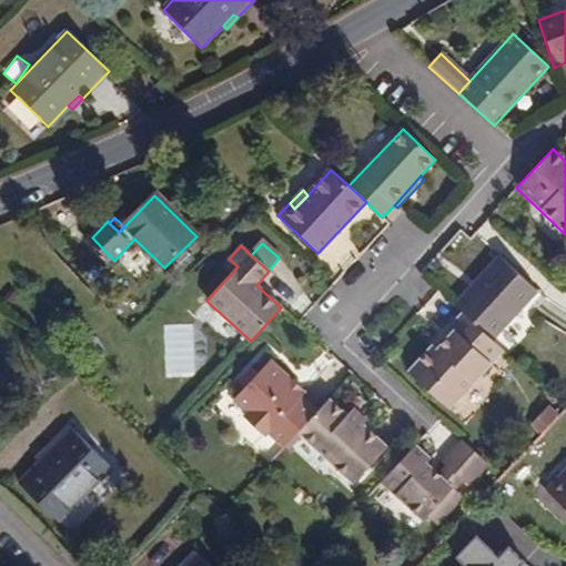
[(175,261),(182,269),(192,260),(184,252),(175,261)]
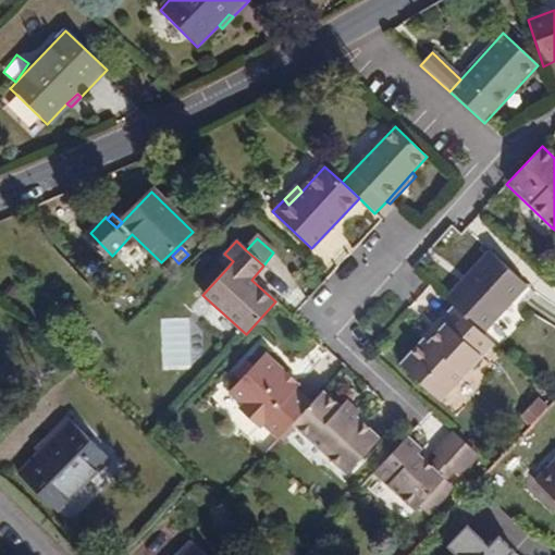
[(452,307),(481,333),(525,285),(488,253),(444,299),(452,307)]
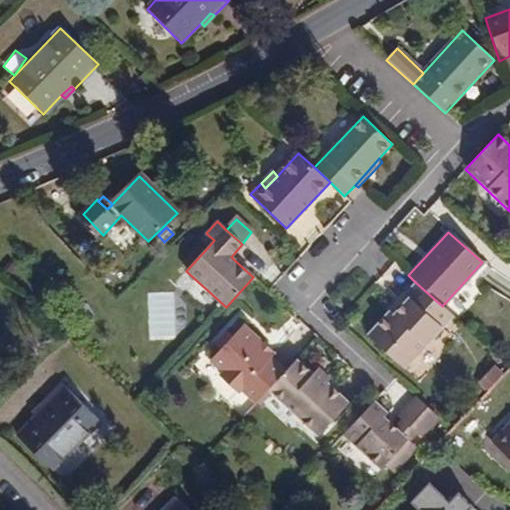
[(201,238),(209,246),(214,240),(206,233),(201,238)]
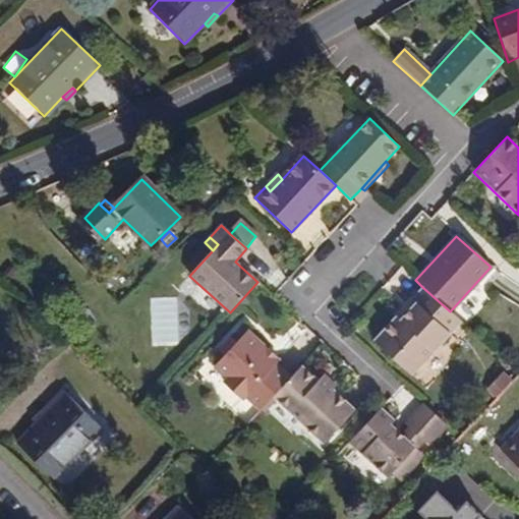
[(177,266),(189,276),(213,250),(205,242),(200,239),(177,266)]
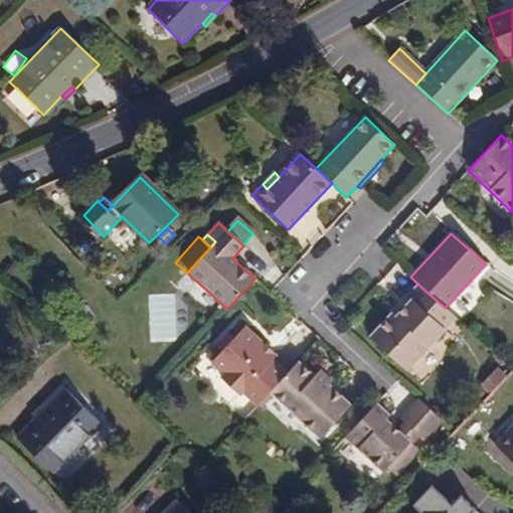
[(409,366),(455,317),(445,308),(417,284),(405,298),(409,302),(394,318),(390,314),(368,339),(389,358),(395,352),(409,366)]
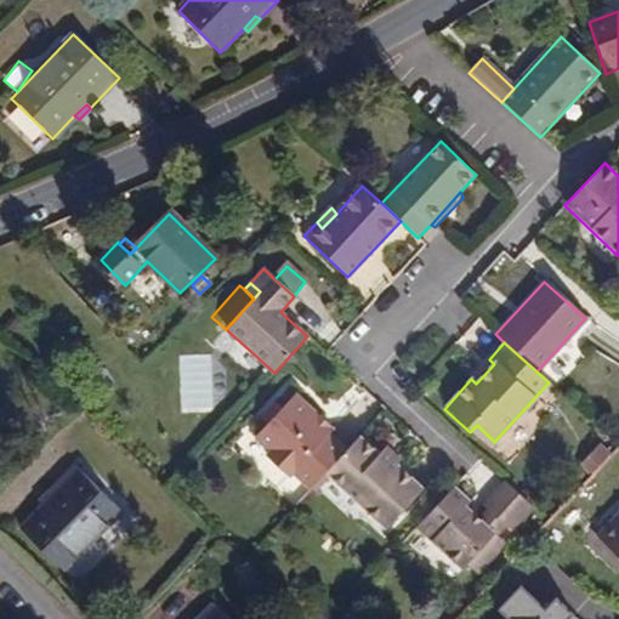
[(291,475),(308,490),(325,471),(344,453),(325,436),(328,431),(317,421),(319,415),(295,395),(254,437),(270,454),(265,458),(285,478),(291,475)]
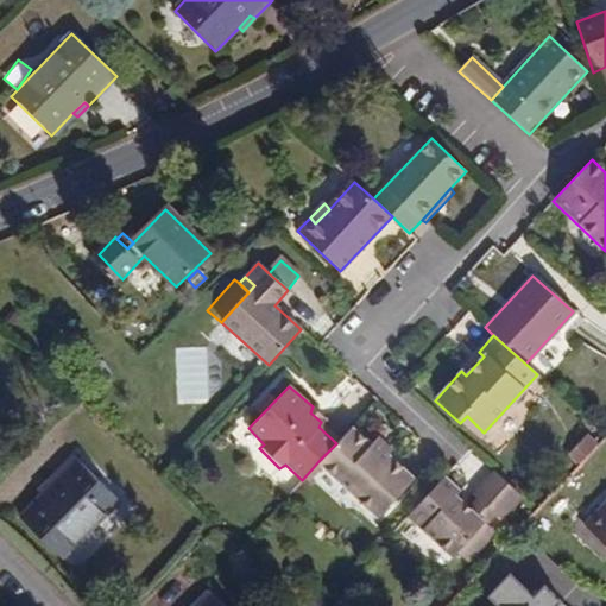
[(478,440),(484,433),(467,416),(460,423),(478,440)]
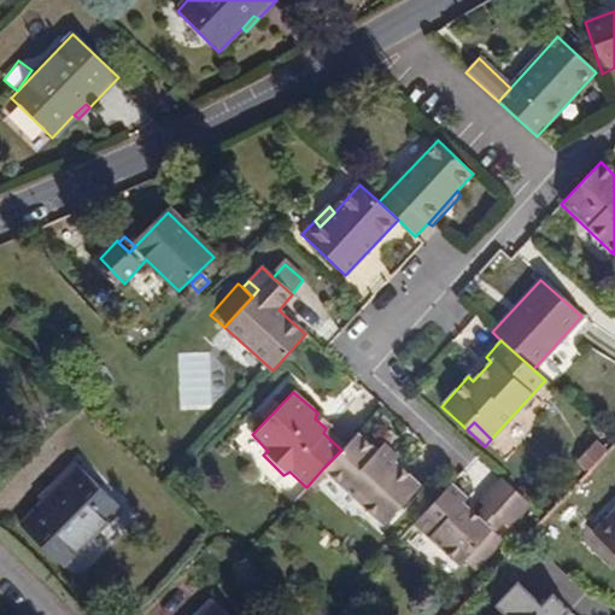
[(375,452),(356,434),(341,450),(323,468),(384,525),(420,487),(394,461),(388,466),(375,452)]
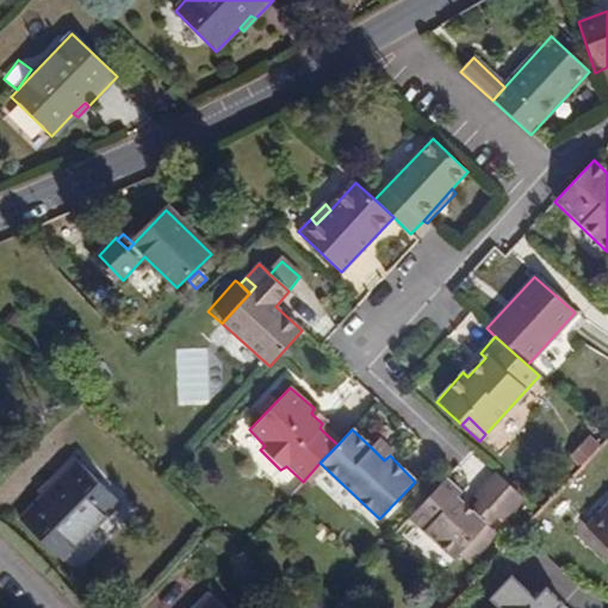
[(379,438),(371,447),(384,460),(390,456),(394,451),(379,438)]
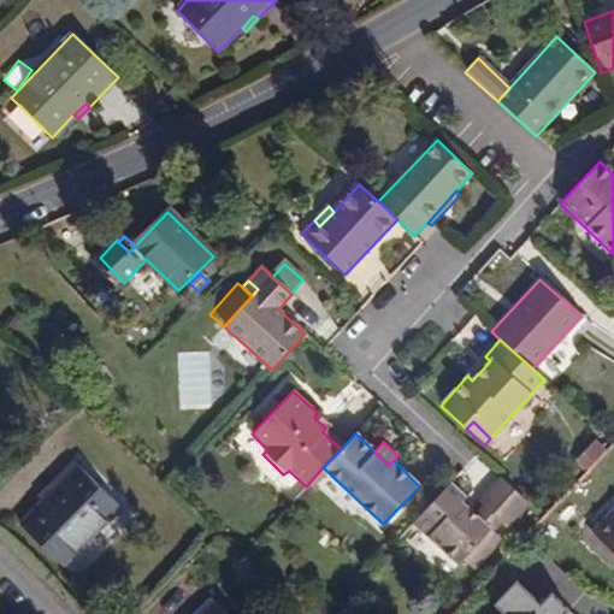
[(52,494),(43,502),(21,525),(63,565),(120,506),(76,462),(47,489),(52,494)]
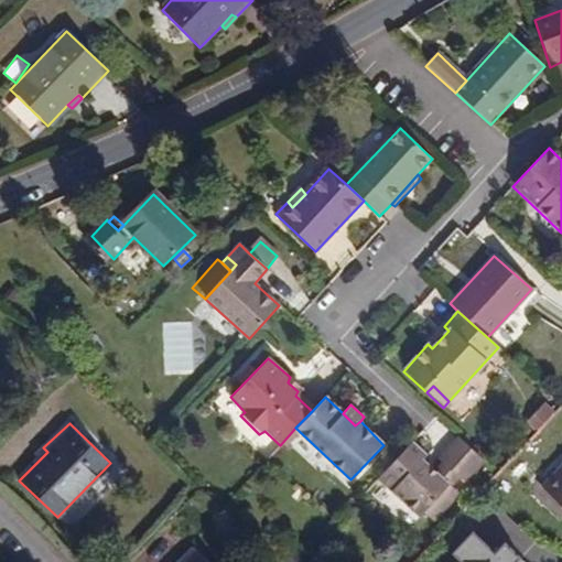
[(463,482),(484,461),(458,438),(438,458),(443,464),(435,473),(422,460),(427,454),(412,442),(384,472),(397,485),(391,492),(419,517),(425,510),(435,519),(458,494),(452,486),(460,479),(463,482)]
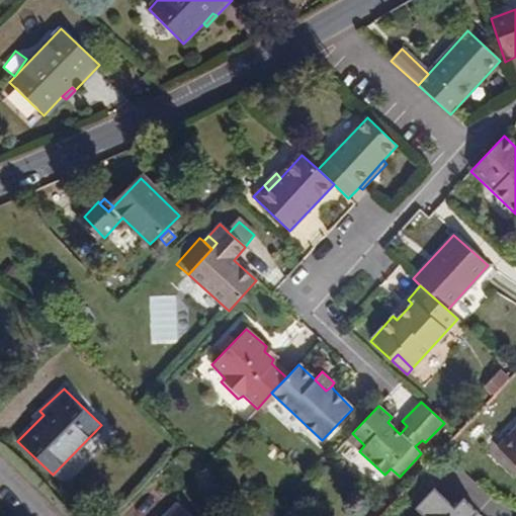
[(32,419),(36,422),(44,415),(39,411),(32,419)]
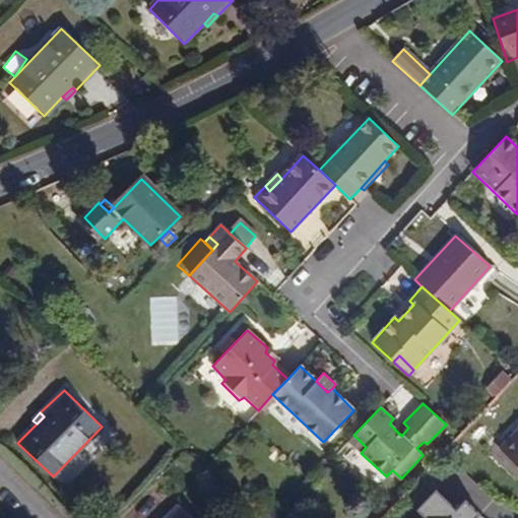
[(517,431),(501,449),(517,465),(517,431)]
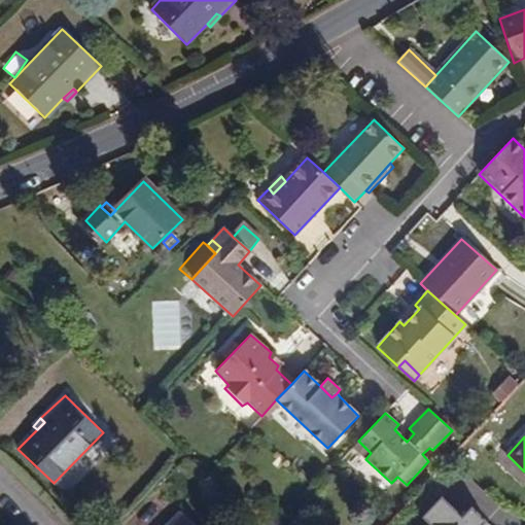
[(352,447),(365,459),(371,453),(358,441),(352,447)]
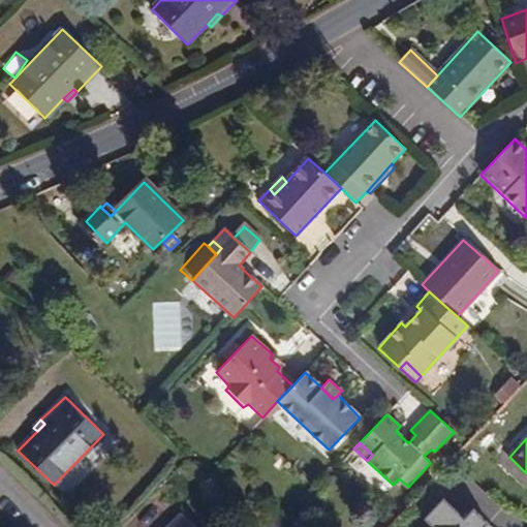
[(483,526),(488,522),(473,508),(464,518),(443,498),(424,519),(431,526),(483,526)]
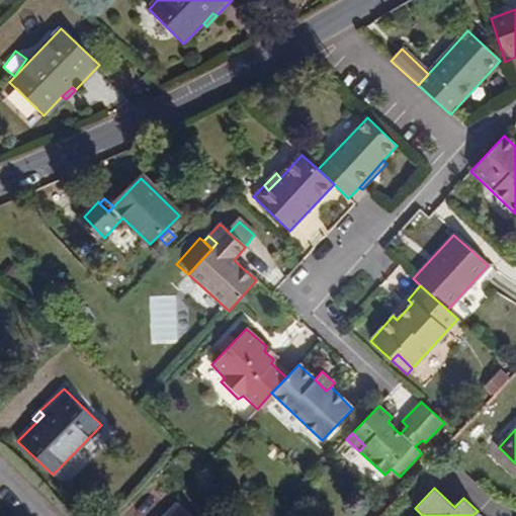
[(192,515),(178,502),(164,515),(192,515)]
